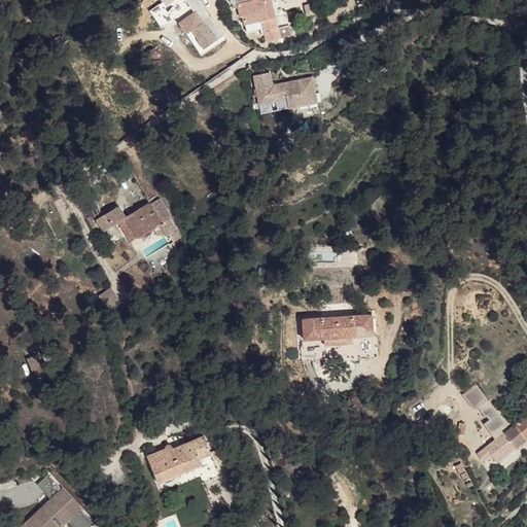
[(236,0),(241,16),(242,16),(259,12),(261,21),(264,27),(267,41),(290,35),(288,25),(278,28),(272,3),(275,2),(274,0),(236,0)]
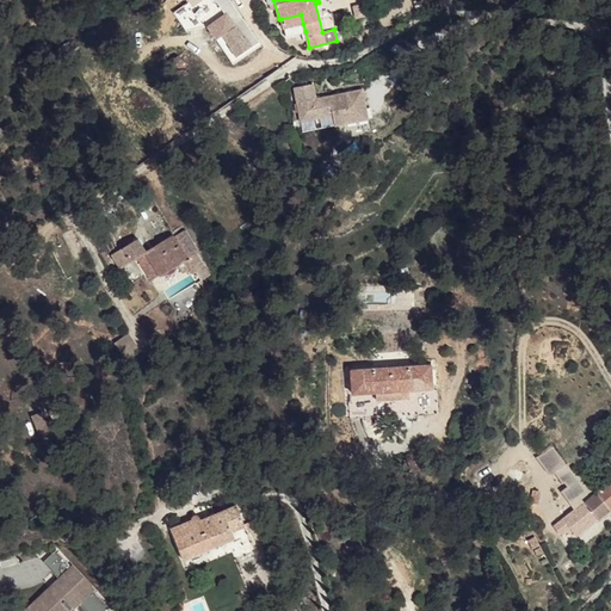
[(301,14),(281,19),(283,29),(303,24),(301,14)]
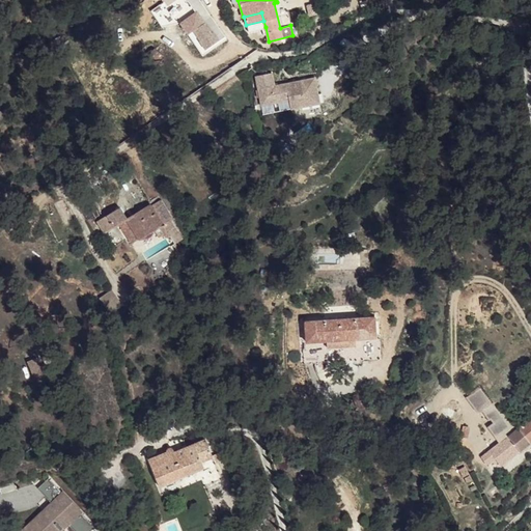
[(263,21),(246,25),(248,32),(266,27),(263,21)]
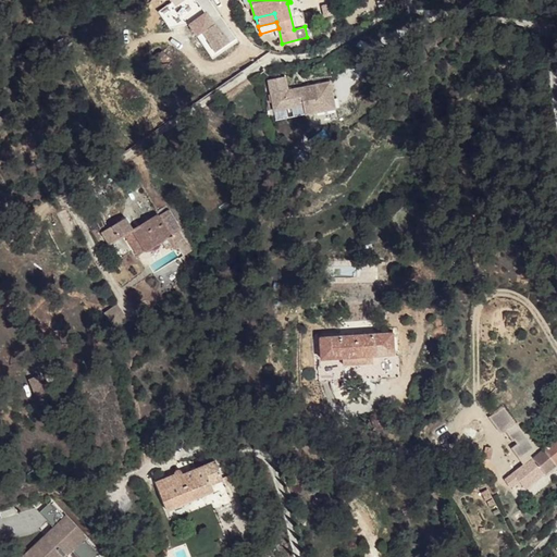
[(213,36),(212,37),(219,46),(231,37),(224,28),(223,29),(219,23),(209,29),(213,36)]
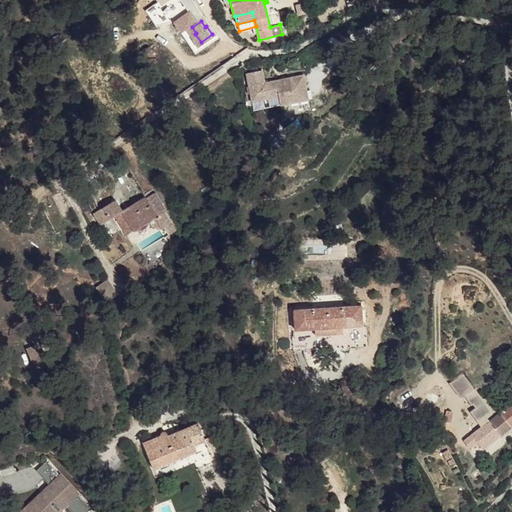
[(263,70),(247,73),(251,93),(266,90),(263,70)]
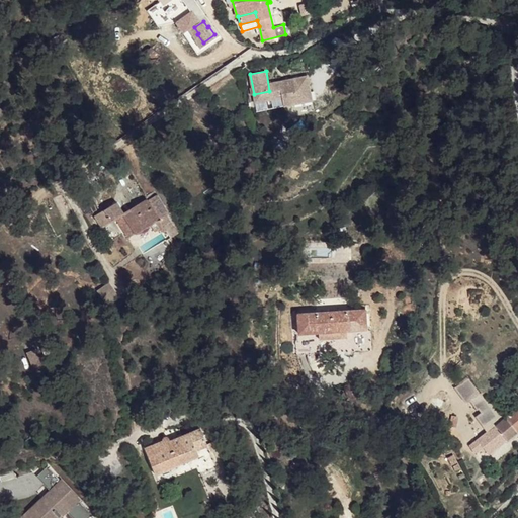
[(270,98),(269,91),(254,94),(255,102),(270,98)]
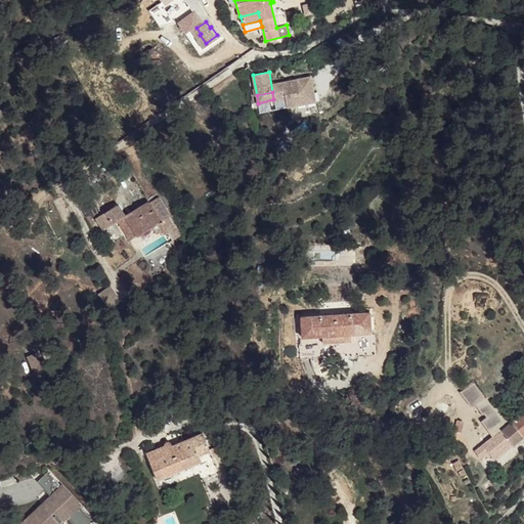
[(328,94),(315,105),(324,116),(337,103),(328,94)]
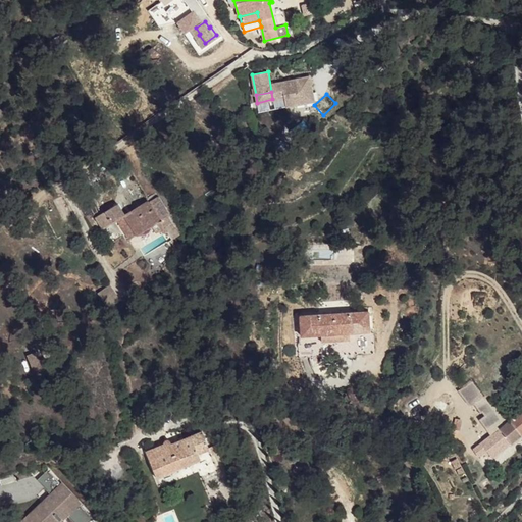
[(118,205),(96,218),(102,229),(117,220),(122,229),(131,224),(137,236),(152,226),(160,221),(170,215),(160,198),(150,204),(148,201),(124,215),(118,205)]
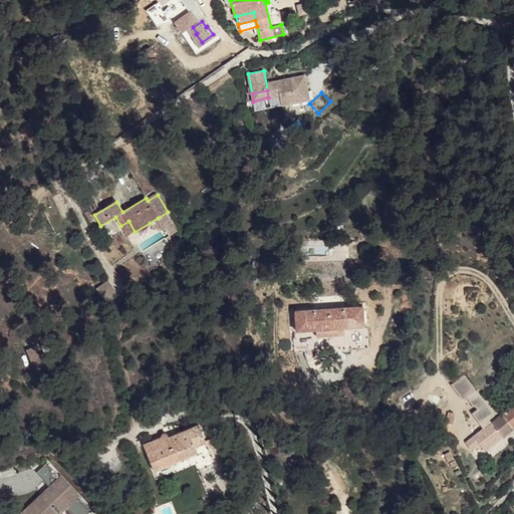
[(158,218),(150,223),(152,226),(154,230),(160,227),(159,226),(162,224),(159,219),(158,218)]
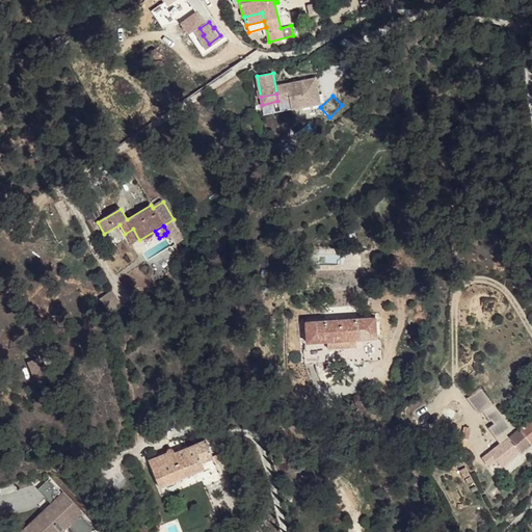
[(133,229),(125,234),(132,244),(139,240),(133,229)]
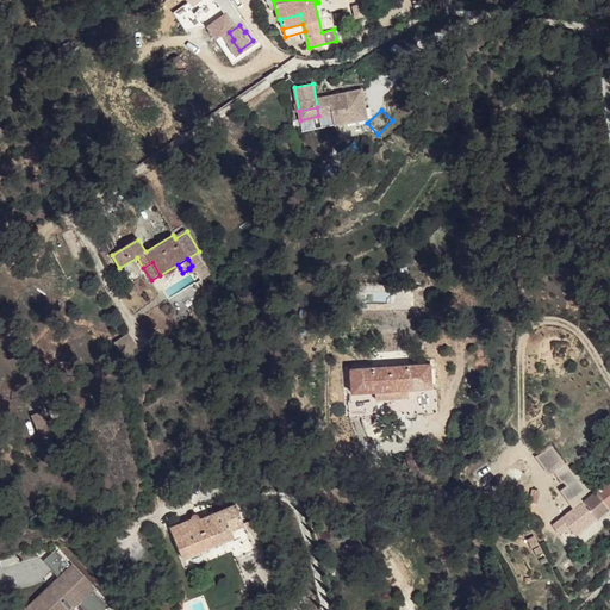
[(178,265),(160,275),(151,280),(155,281),(162,280),(167,277),(180,268),(178,265)]
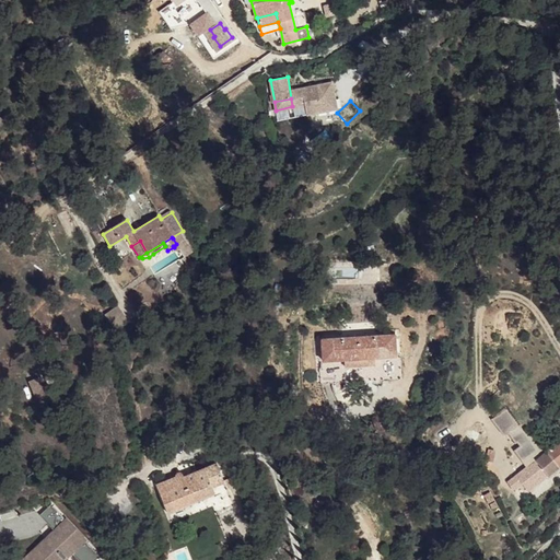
[(322,339),(323,361),(345,359),(375,358),(396,357),(395,334),(322,339)]
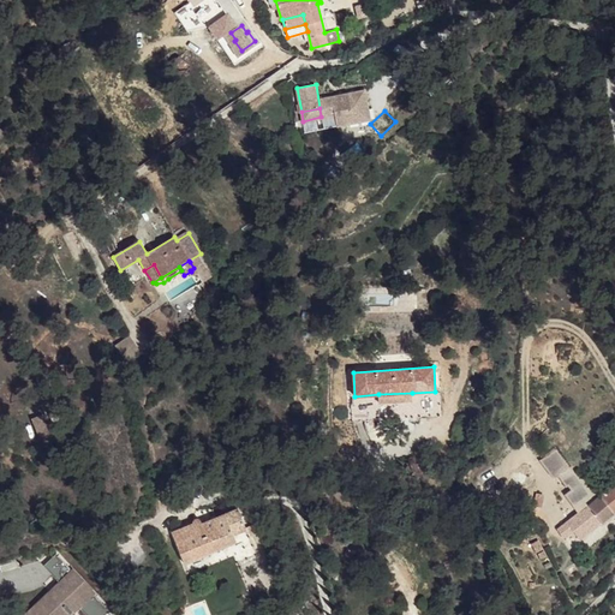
[(412,393),(378,394),(380,404),(413,401),(412,393)]
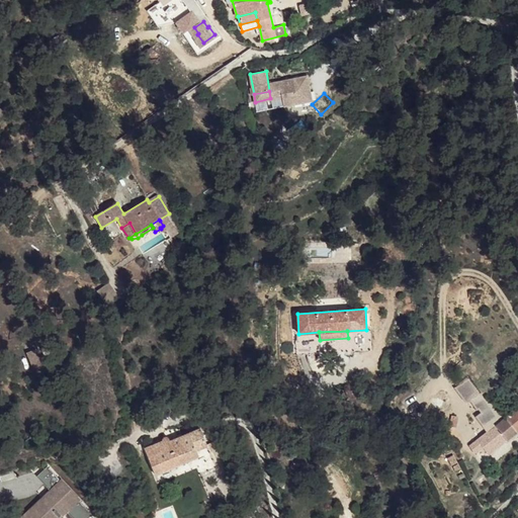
[(34,349),(26,352),(34,369),(41,366),(38,359),(34,349)]
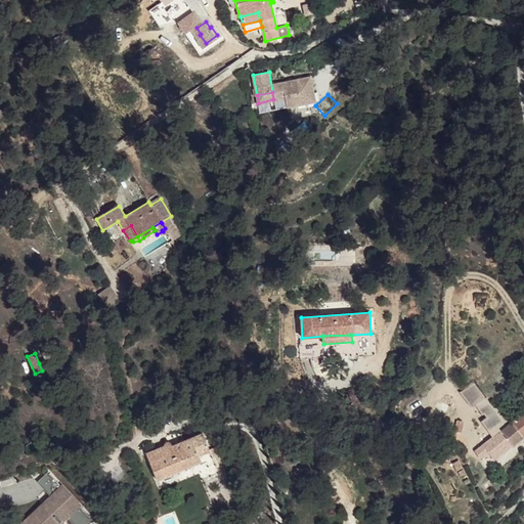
[(46,360),(39,363),(42,370),(49,367),(46,360)]
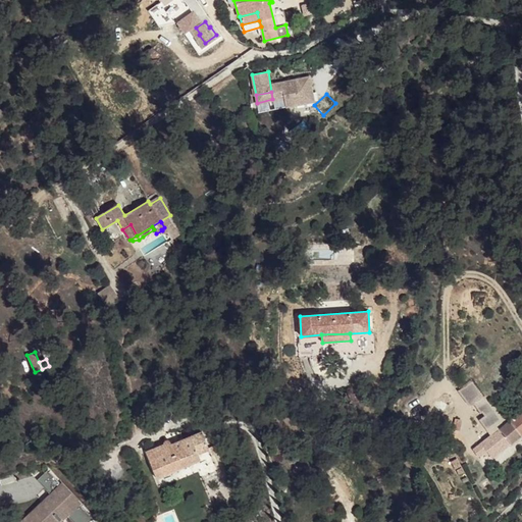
[(500,428),(505,425),(469,382),(457,392),(467,405),(470,405),(472,404),(479,413),(481,411),(484,416),(479,420),(491,435),(500,429),(500,428)]
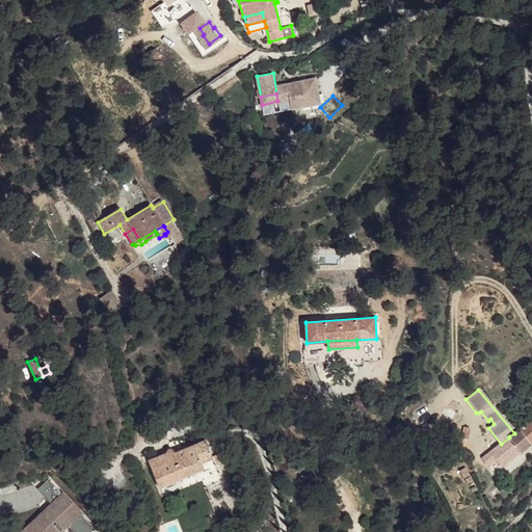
[(523,427),(520,429),(531,442),(531,411),(520,423),(523,427)]
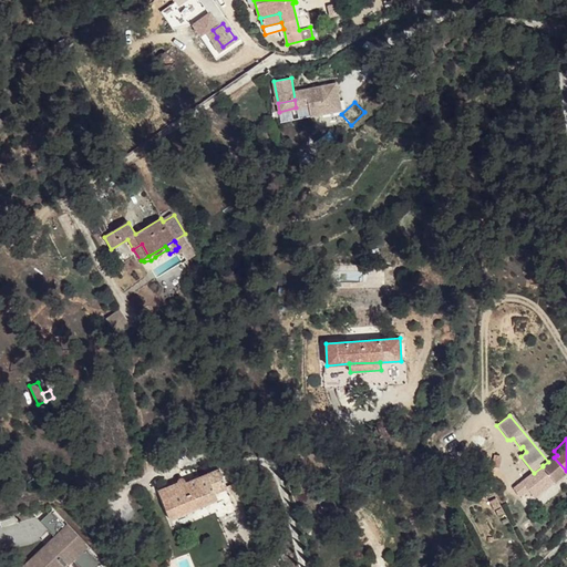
[(523,482),(514,488),(519,496),(528,490),(534,496),(554,481),(555,482),(566,471),(554,457),(548,462),(543,465),(543,466),(534,473),(523,482)]
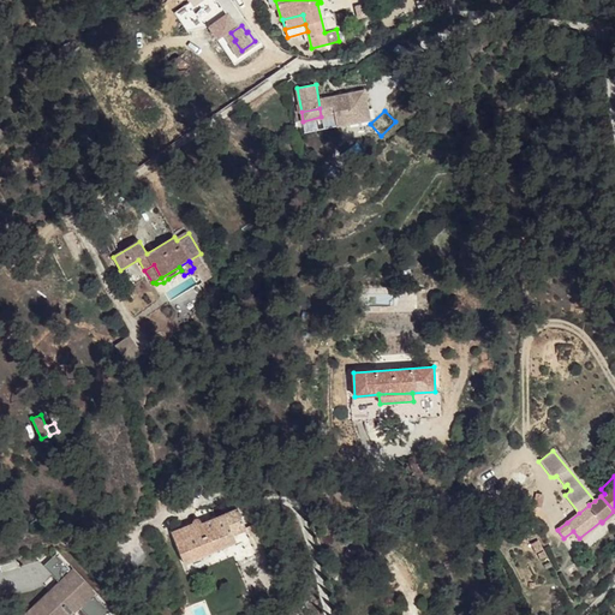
[(193,524),(172,532),(185,563),(204,556),(207,554),(237,541),(233,535),(246,529),(238,508),(202,523),(202,521),(201,520),(199,519),(198,518),(197,518),(196,518),(195,519),(193,520),(193,521),(192,523),(193,524)]
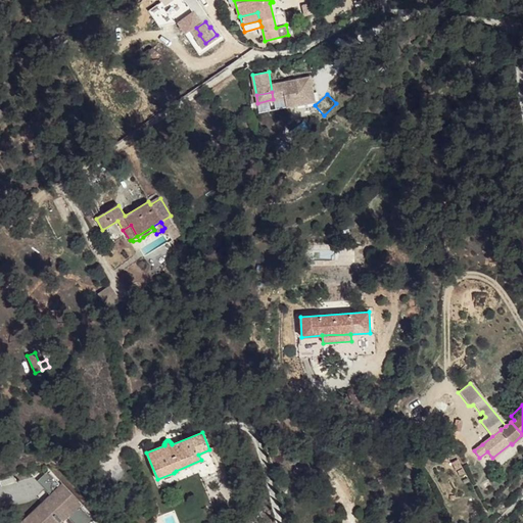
[(45,503),(22,522),(48,522),(55,517),(60,522),(68,515),(69,516),(68,517),(74,522),(90,522),(94,520),(48,471),(37,481),(50,494),(51,496),(54,494),(56,496),(47,505),(45,503)]
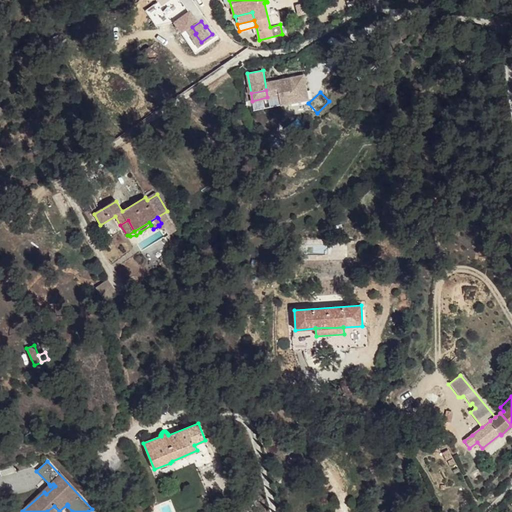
[(50,486),(49,484),(19,511),(60,511),(67,506),(68,505),(67,504),(59,511),(54,506),(47,511),(22,511),(44,492),(46,494),(55,486),(53,484),(50,486)]
